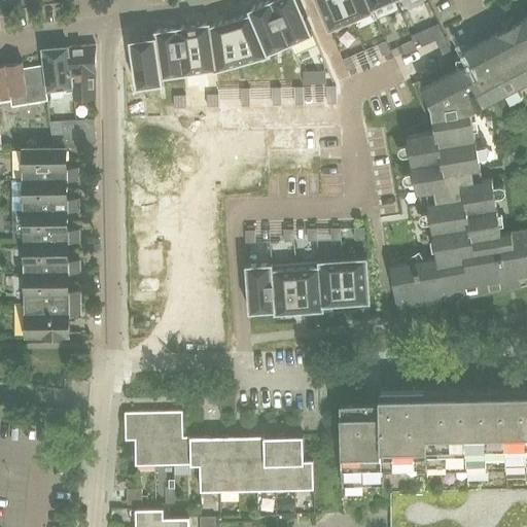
[(274,0),(268,0),(250,8),(252,13),(253,12),(270,51),(271,51),(292,42),(274,0)]
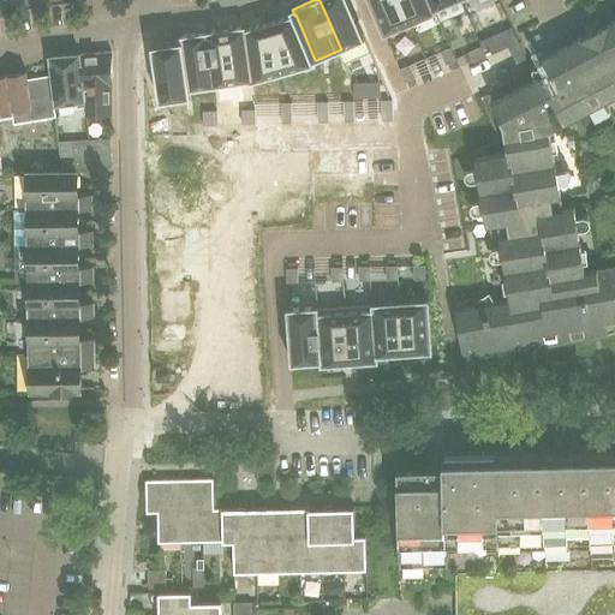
[(348,0),(320,0),(341,49),(365,39),(348,0)]
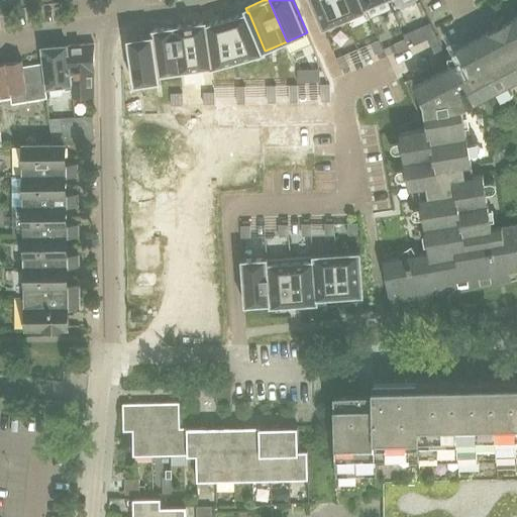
[(336,0),(310,0),(323,28),(345,18),(336,0)]
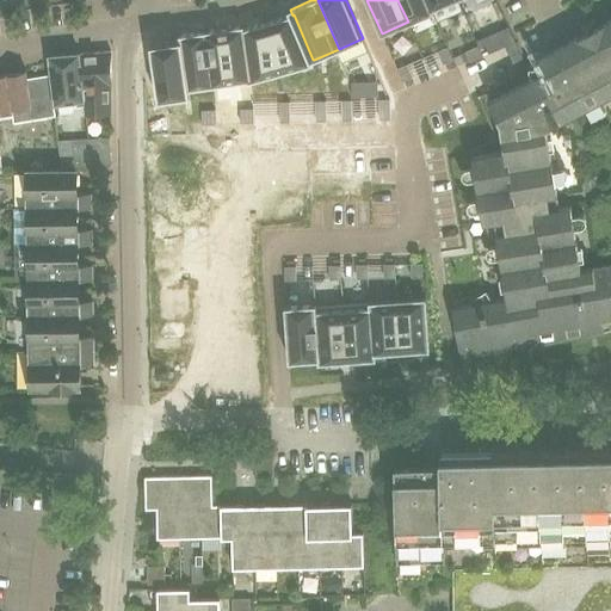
[(397,0),(408,22),(434,11),(433,8),(432,8),(427,0),(397,0)]
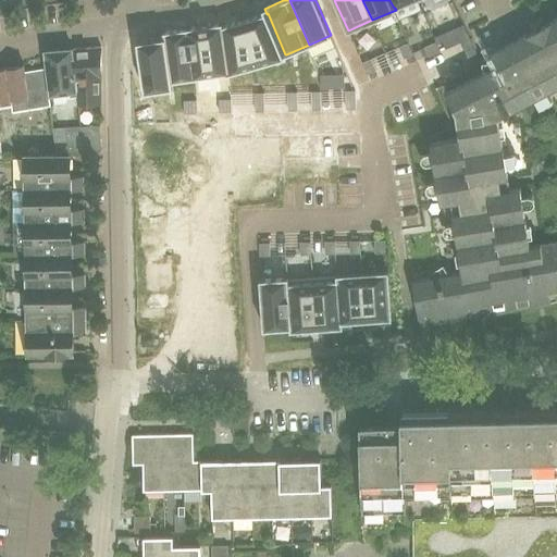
[(267,14),(244,20),(257,66),(287,58),(286,54),(285,54),(268,13),(267,14)]
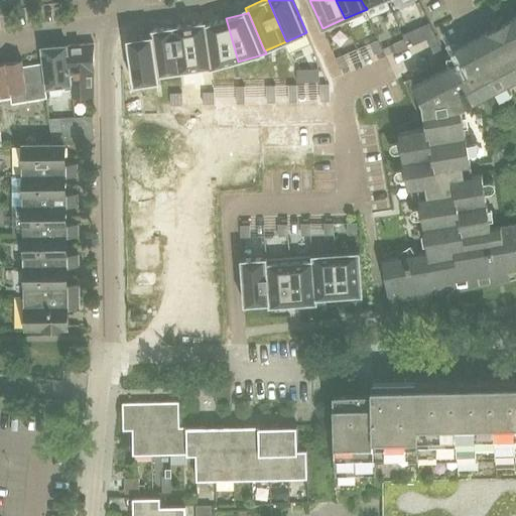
[(515,16),(492,29),(456,47),(458,51),(462,59),(413,85),(422,102),(426,126),(398,131),(408,187),(417,185),(428,252),(408,255),(382,259),(384,271),(389,301),(444,293),(449,292),(463,290),(497,282),(503,281),(509,279),(508,269),(515,267),(515,225),(491,229),(482,174),(472,176),(461,109),(494,92),(497,97),(510,90),(507,84),(515,79),(515,16)]
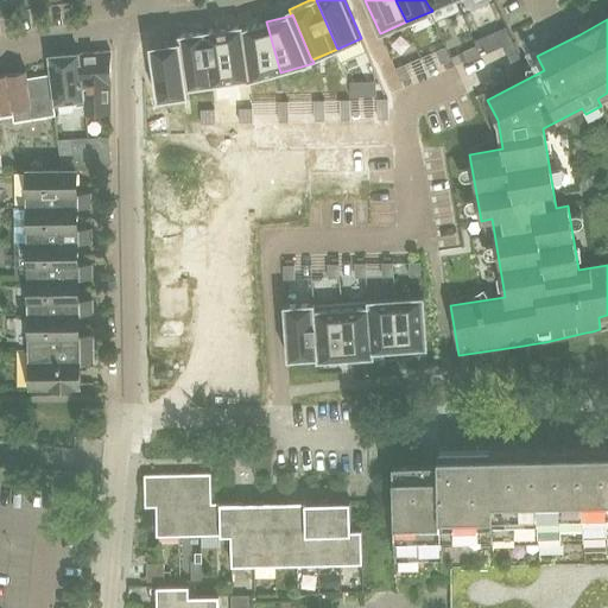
[(241,29),(240,30),(247,80),(246,80),(246,82),(280,73),(266,21),(241,29)]
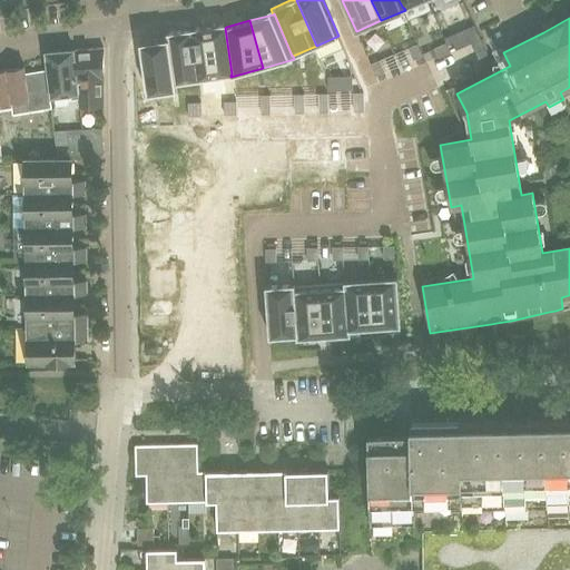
[(470,21),(442,33),(446,42),(453,40),(458,49),(471,43),(481,66),(490,61),(480,39),(479,40),(470,21)]
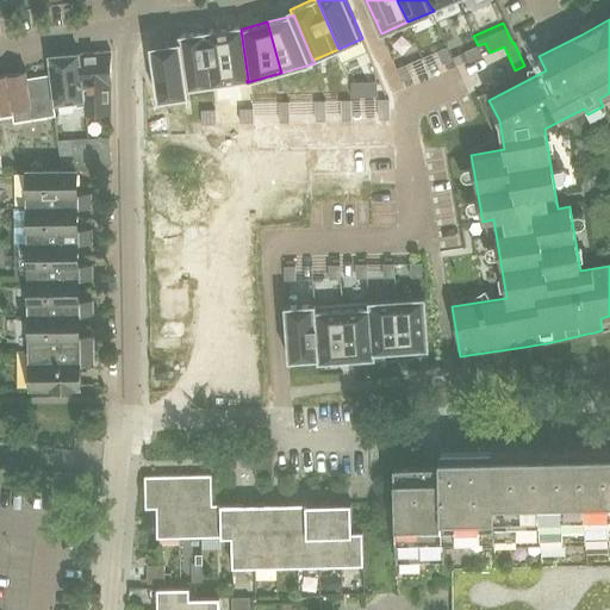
[(241,25),(212,30),(219,85),(247,80),(248,80),(241,30),(242,29),(241,25)]
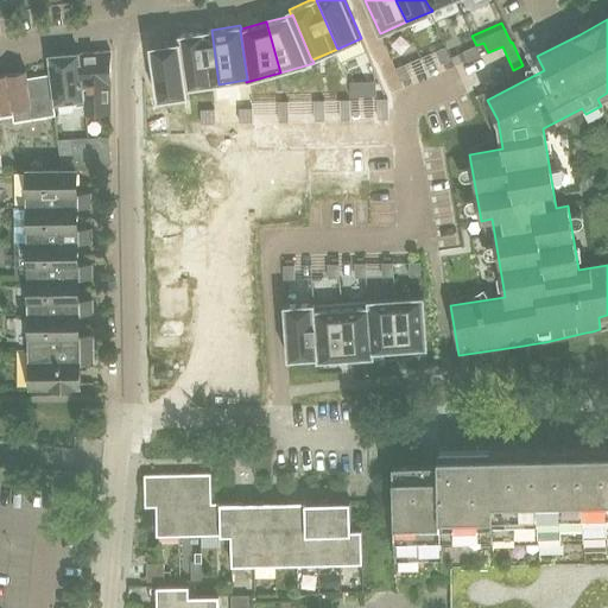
[(211,30),(177,35),(178,40),(179,40),(187,89),(188,89),(219,84),(211,30)]
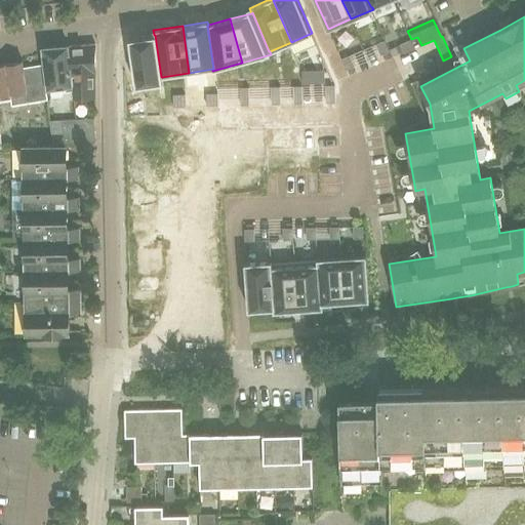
[(154,35),(129,38),(136,85),(162,82),(162,77),(161,77),(155,35),(154,35)]
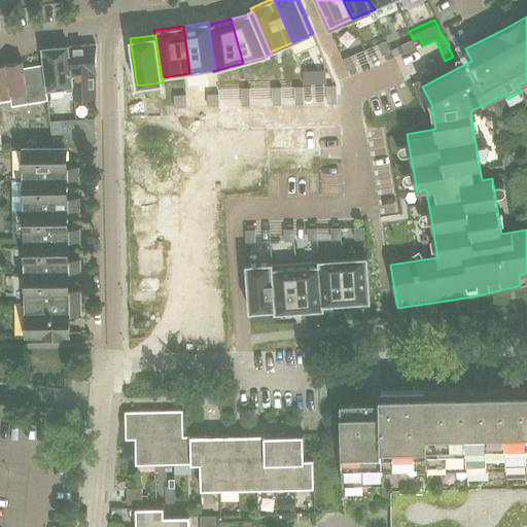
[(413,39),(401,44),(406,53),(416,48),(413,39)]
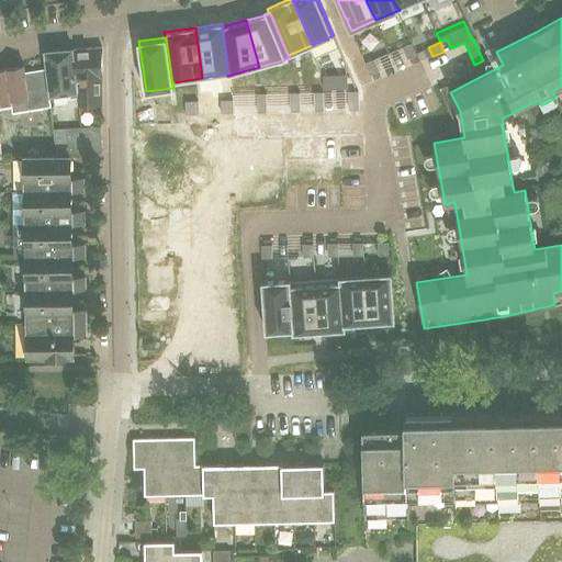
[(412,43),(403,47),(407,58),(417,55),(412,43)]
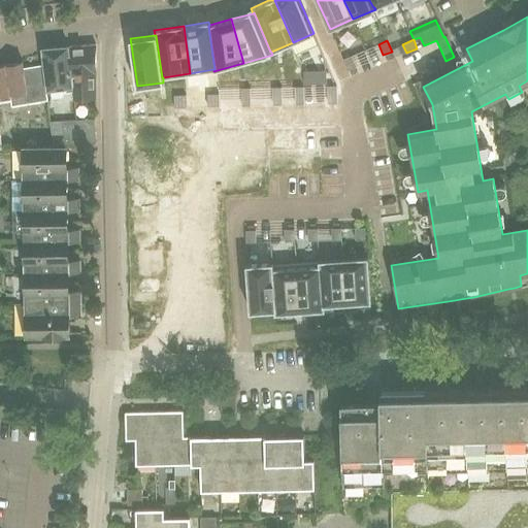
[(96,97),(96,43),(69,46),(72,86),(72,100),(93,98),(96,97)]
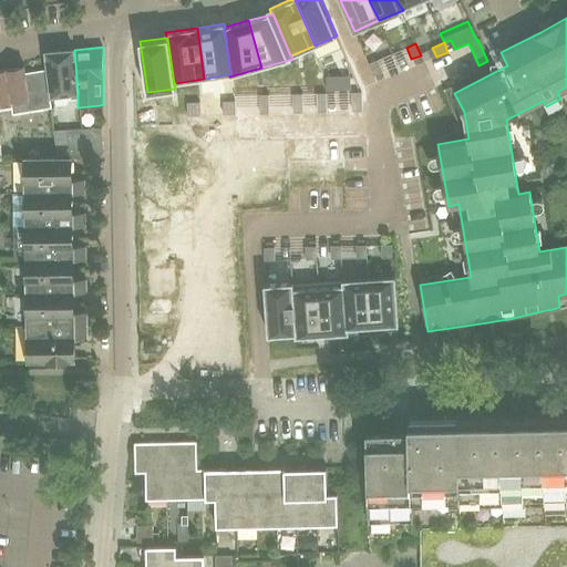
[(78,92),(74,50),(44,52),(45,58),(47,70),(50,96),(78,92)]
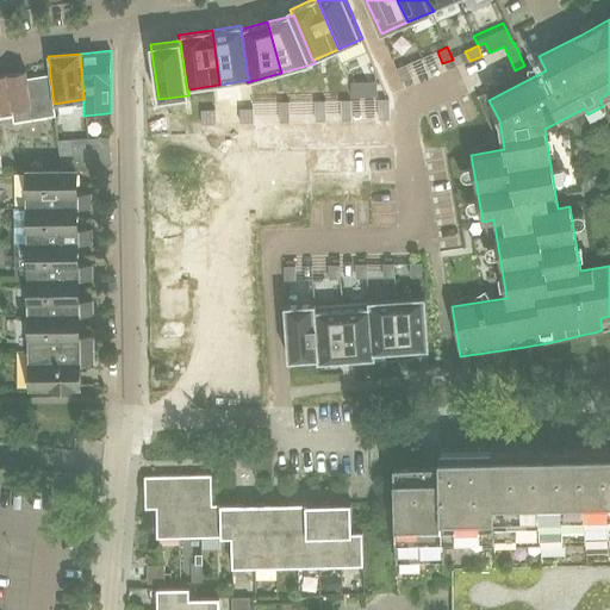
[(406,64),(397,68),(402,81),(412,76),(406,64)]
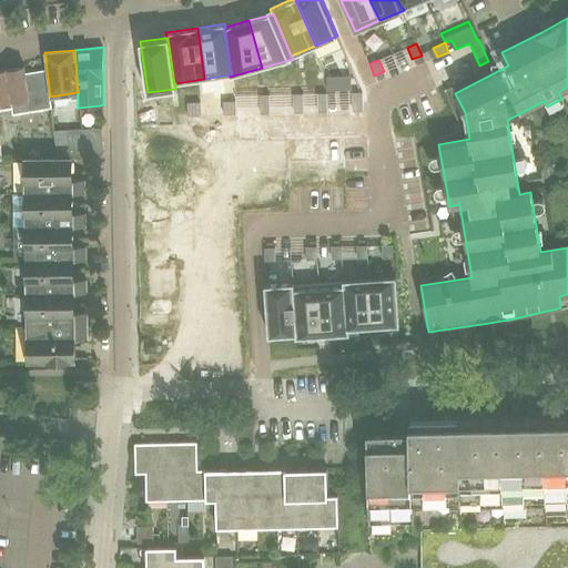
[(50,97),(47,70),(27,73),(26,66),(0,70),(0,109),(12,108),(13,114),(51,108),(50,97)]
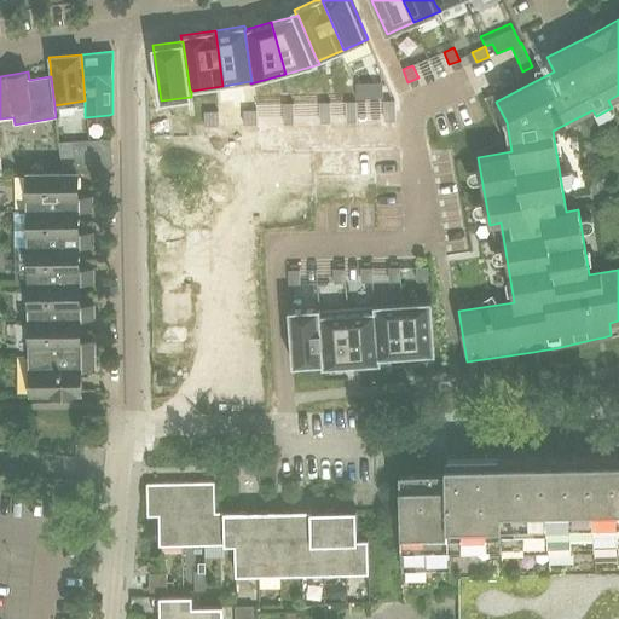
[(393,100),(383,100),(385,121),(394,121),(393,100)]
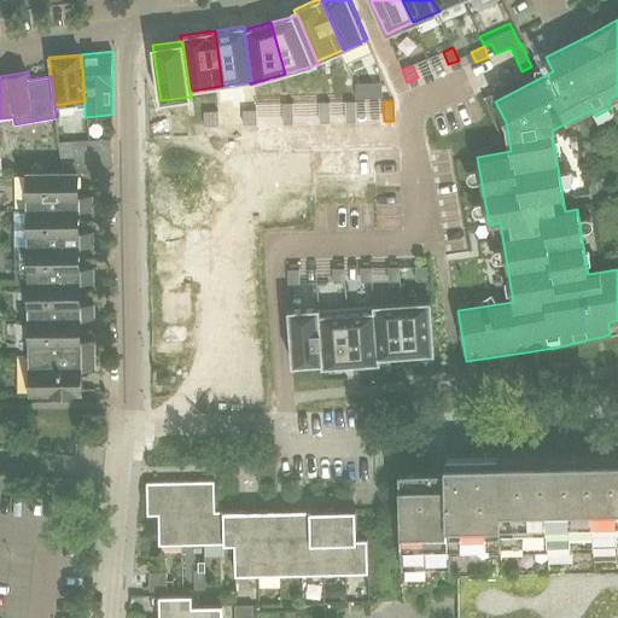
[(330,101),(320,101),(320,122),(330,122),(330,101)]
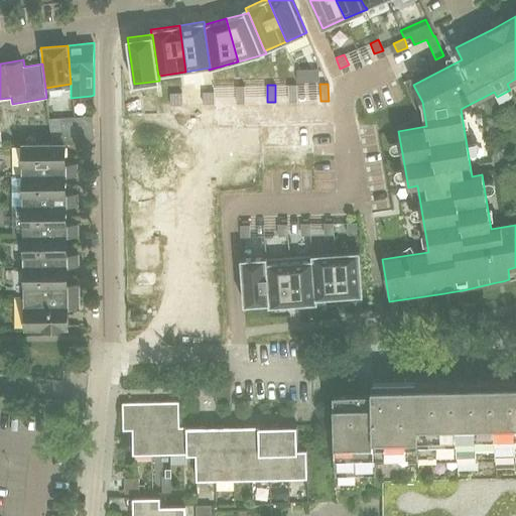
[(296,85),(288,85),(288,102),(297,102),(296,85)]
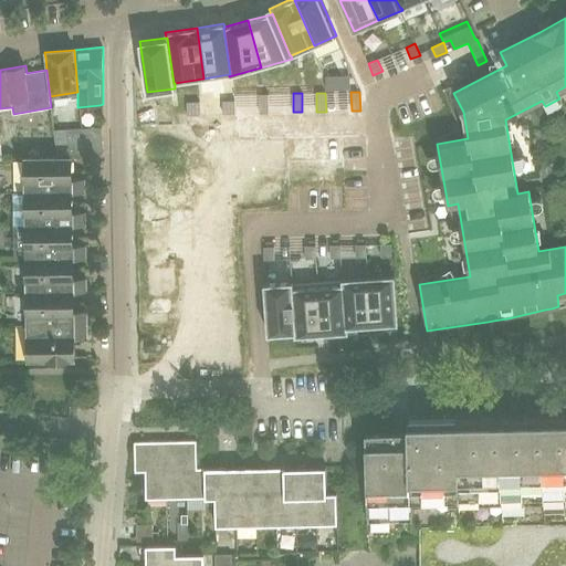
[(268,94),(259,94),(260,113),(269,113),(268,94)]
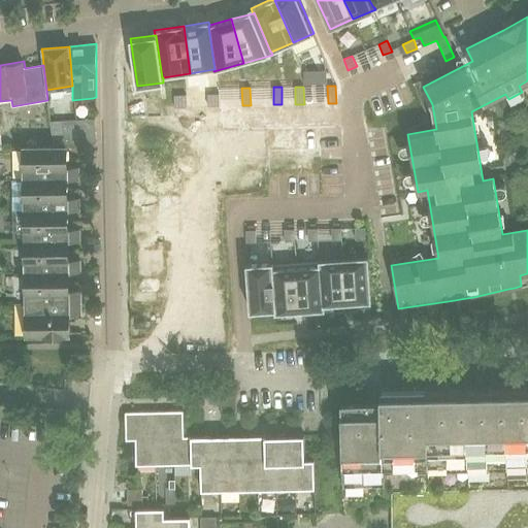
[(220,94),(207,94),(208,107),(220,106),(220,94)]
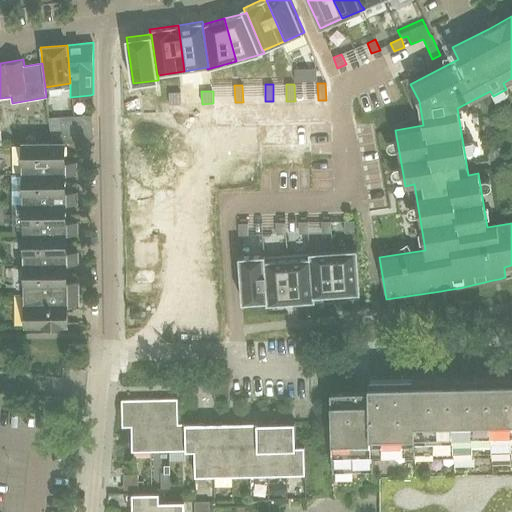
[(159,92),(147,92),(148,105),(159,105),(159,92)]
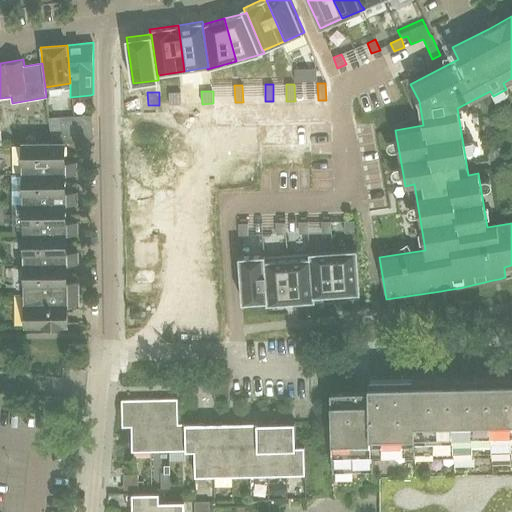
[(181,92),(169,92),(169,104),(181,104),(181,92)]
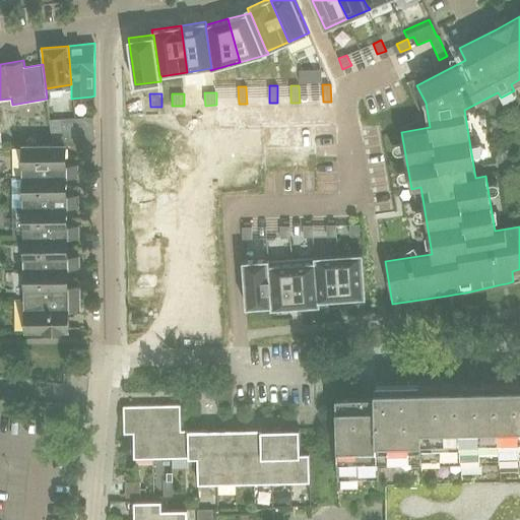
[(171,115),(124,116),(125,156),(127,156),(172,155),(172,154),(171,115)]
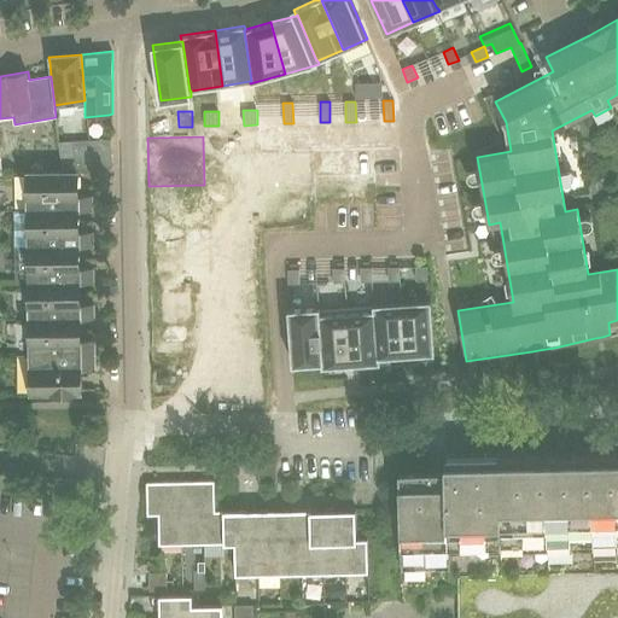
[(74,156),(112,153),(111,139),(73,141),(74,156)]
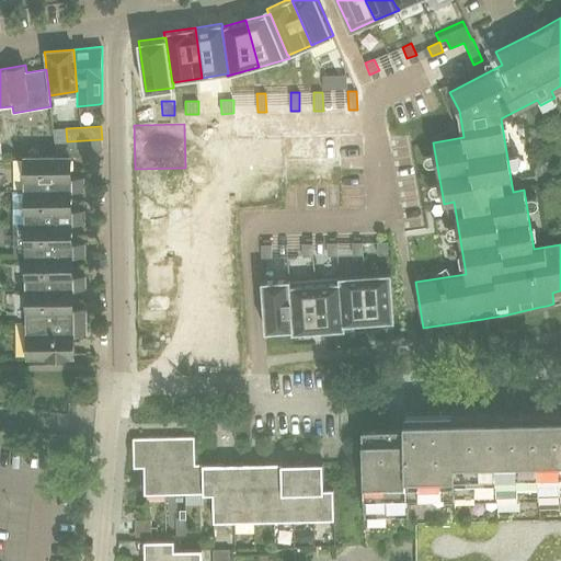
[(69,153),(67,141),(66,128),(54,129),(56,155),(69,153)]
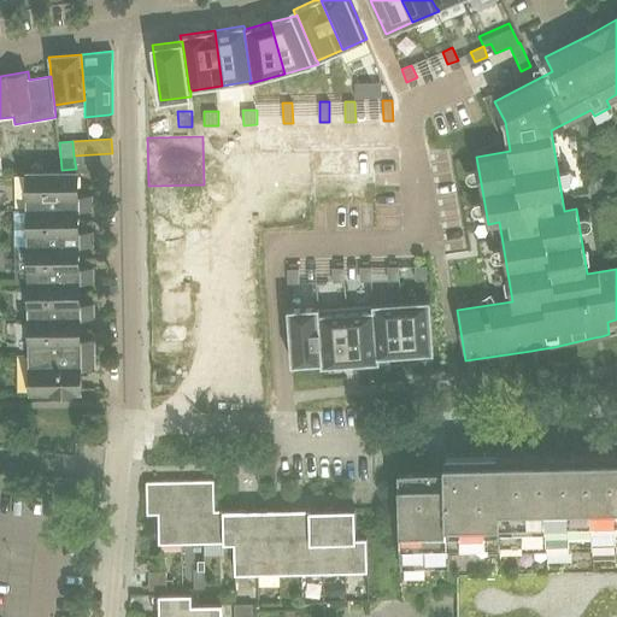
[(113,168),(112,153),(74,156),(76,169),(101,168),(113,168)]
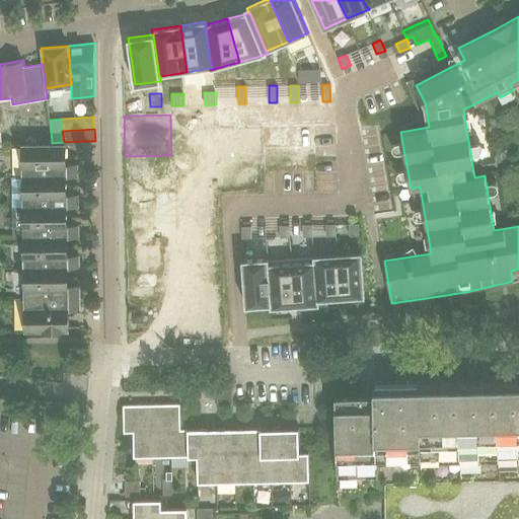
[(78,175),(77,164),(65,164),(65,145),(23,145),(24,176),(66,175),(66,176),(78,175)]
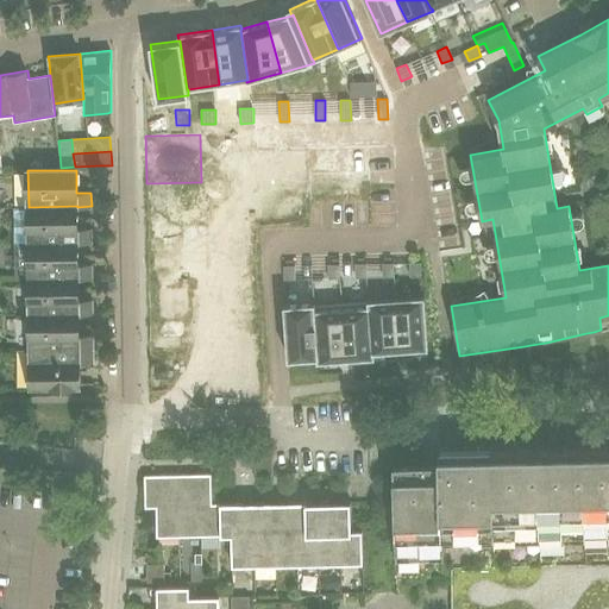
[(201,182),(149,183),(150,230),(206,228),(203,181),(201,181),(201,182)]
